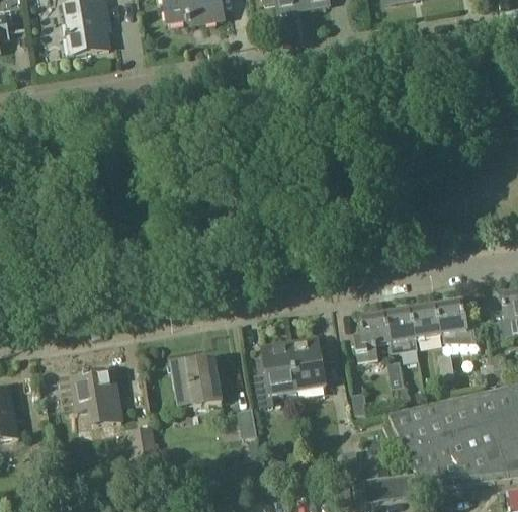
[(106,23),(109,22),(106,0),(99,0),(65,5),(70,34),(68,34),(71,54),(109,48),(106,23)]
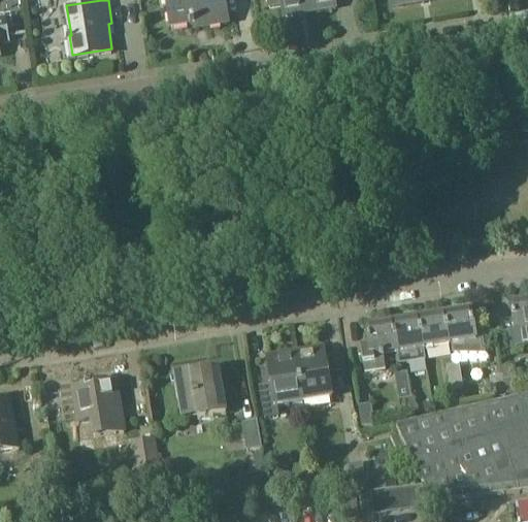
[(206,23),(228,19),(225,0),(175,0),(169,1),(172,23),(205,18),(206,23)]
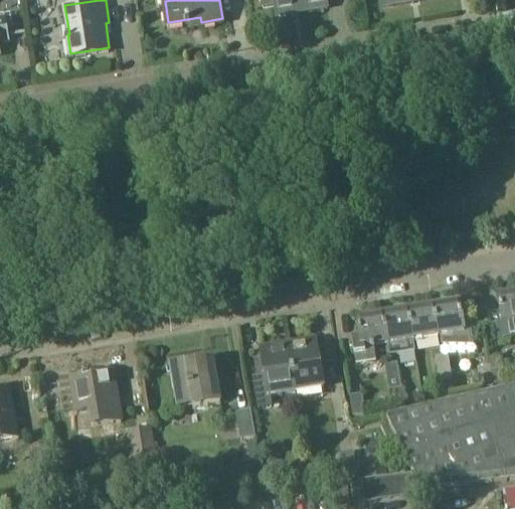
[(277,12),(328,4),(327,0),(263,0),(263,3),(275,1),(277,12)]
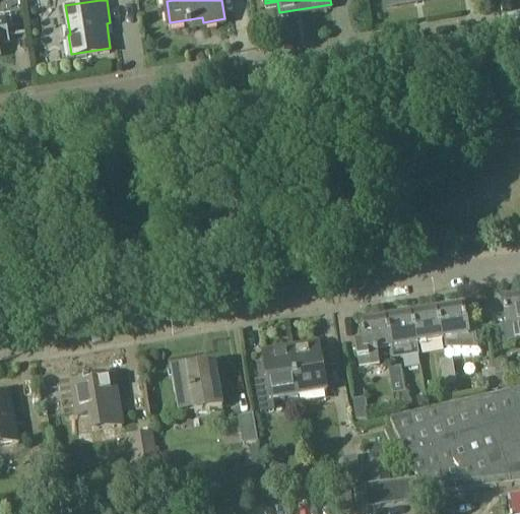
[(5,17),(0,17),(0,51),(0,49),(0,38),(9,37),(5,17)]
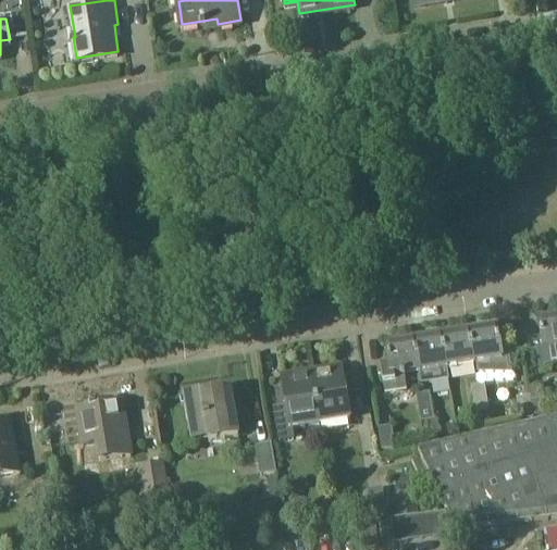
[(556,314),(540,317),(540,316),(539,316),(543,344),(539,345),(541,362),(556,359),(556,314)]
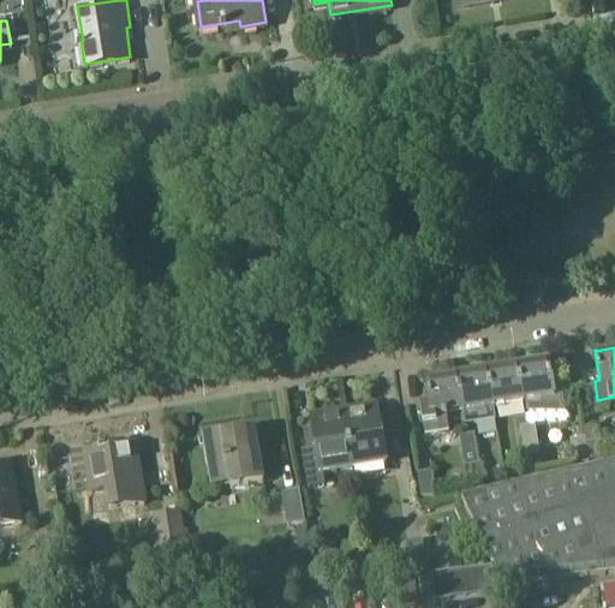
[(548,359),(519,364),(525,397),(524,397),(526,406),(551,409),(563,406),(560,387),(554,387),(549,358),(548,358),(548,359)]
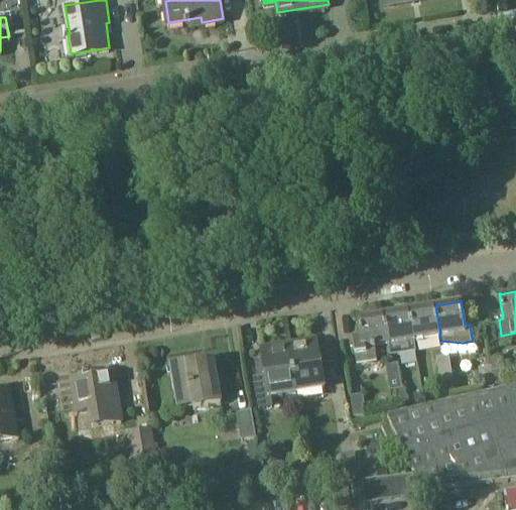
[(409,309),(414,338),(439,333),(440,333),(435,305),(409,309)]
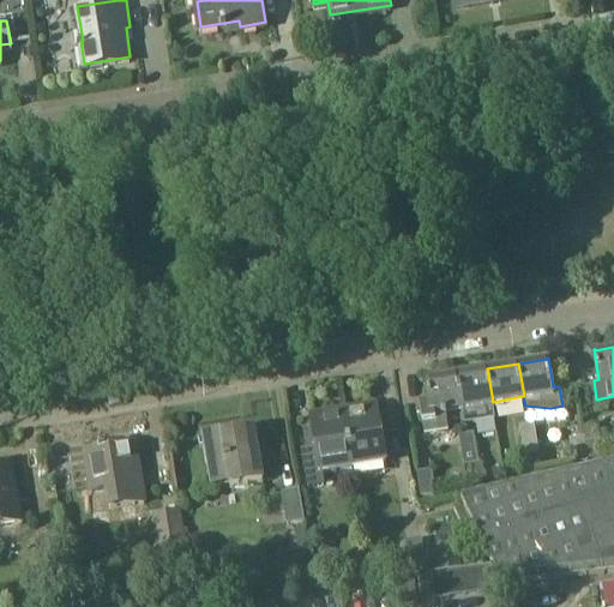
[(495,414),(493,402),(487,368),(458,373),(463,407),(465,418),(495,414)]
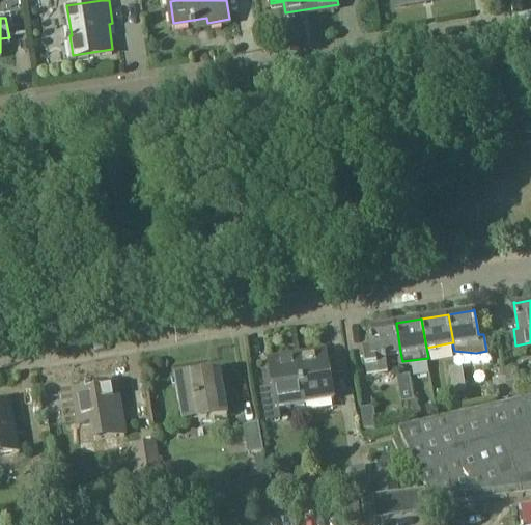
[(386,354),(400,352),(396,323),(369,327),(368,327),(371,342),(363,343),(367,368),(387,365),(386,354)]
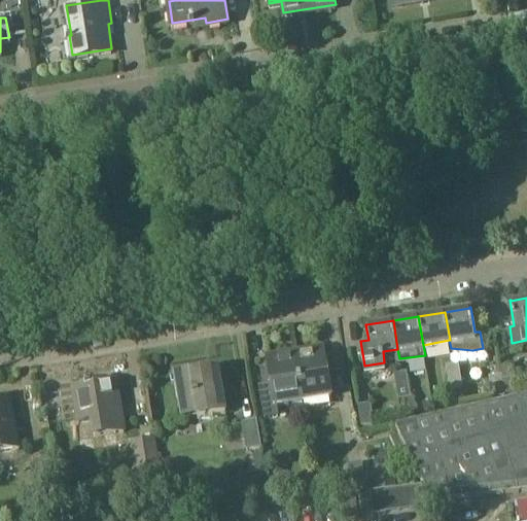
[(324,344),(294,348),(304,397),(331,393),(324,344)]
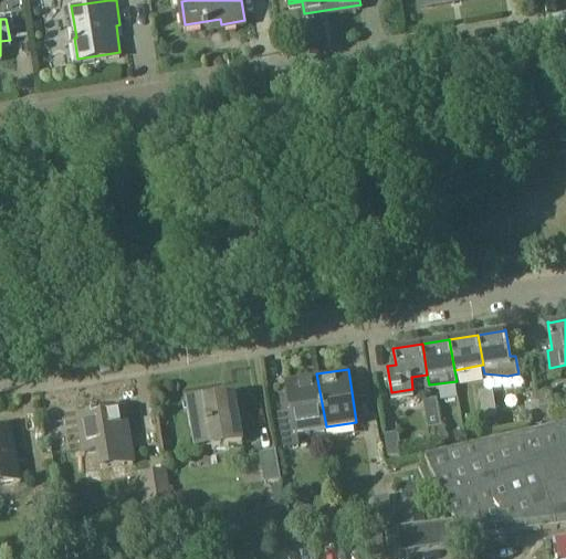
[(297,431),(326,426),(316,373),(286,379),(289,393),(282,394),(284,410),(279,410),(284,443),(299,441),(297,431)]
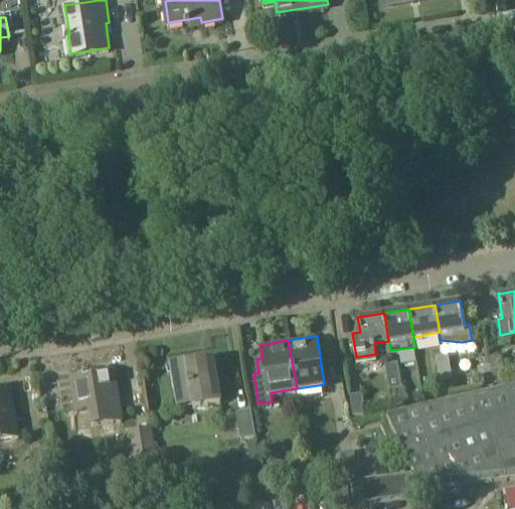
[(444,362),(450,361),(448,351),(436,353),(438,367),(445,366),(444,362)]
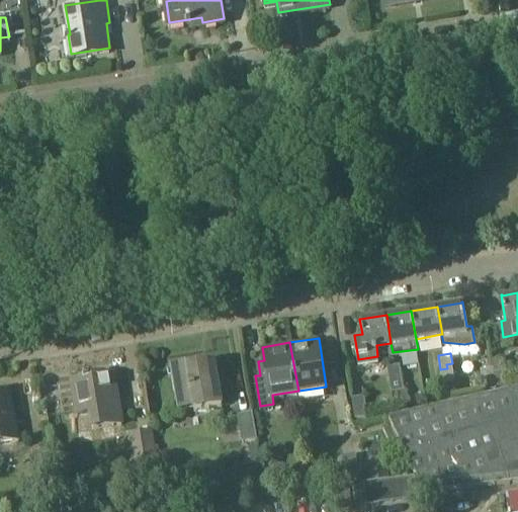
[(492,356),(496,384),(508,381),(504,354),(492,356)]
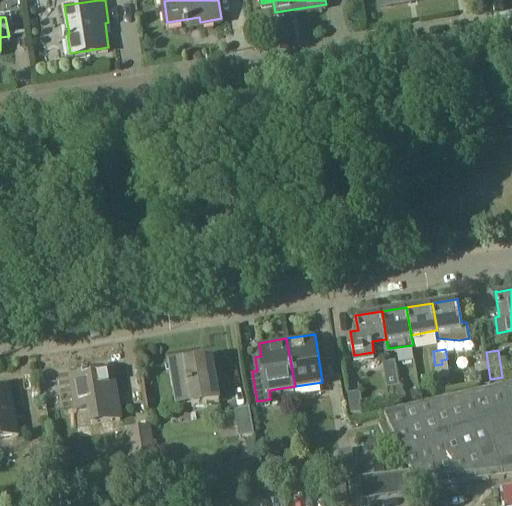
[(192,402),(220,398),(213,355),(198,358),(198,353),(170,357),(177,400),(192,397),(192,402)]
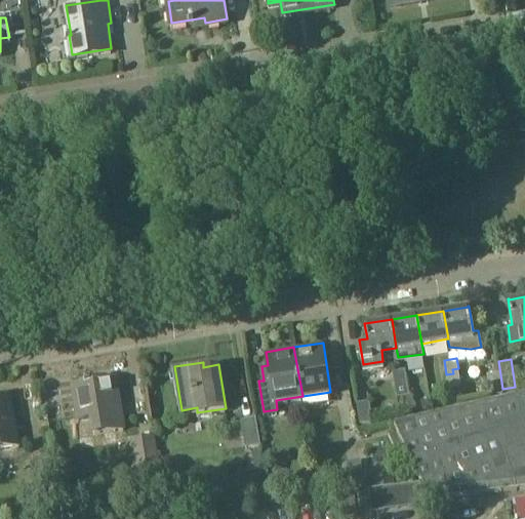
[(400,378),(406,377),(404,366),(392,368),(395,384),(401,384),(400,378)]
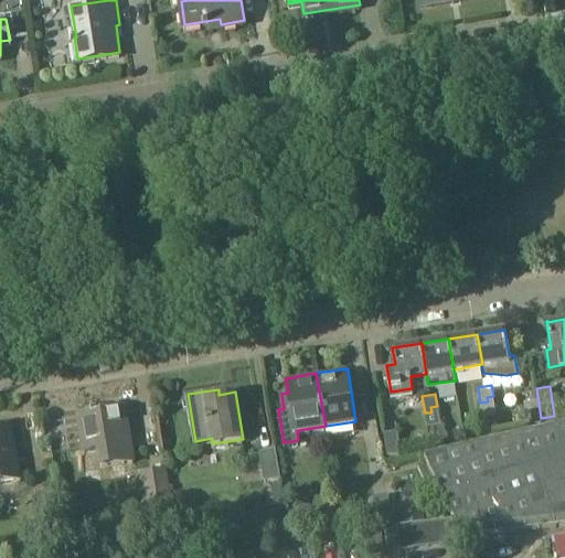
[(480,403),(482,415),(496,412),(493,396),(487,397),(488,401),(480,403)]
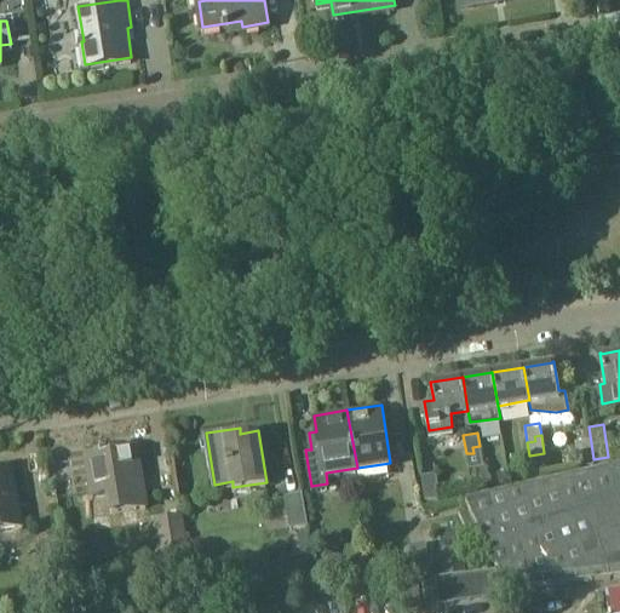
[(589,436),(574,439),(578,463),(592,460),(589,436)]
